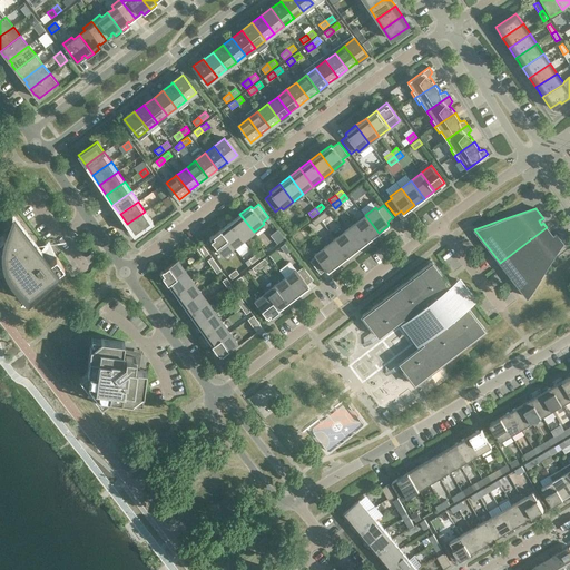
[(153,222),(145,212),(127,224),(134,235),(153,222)]
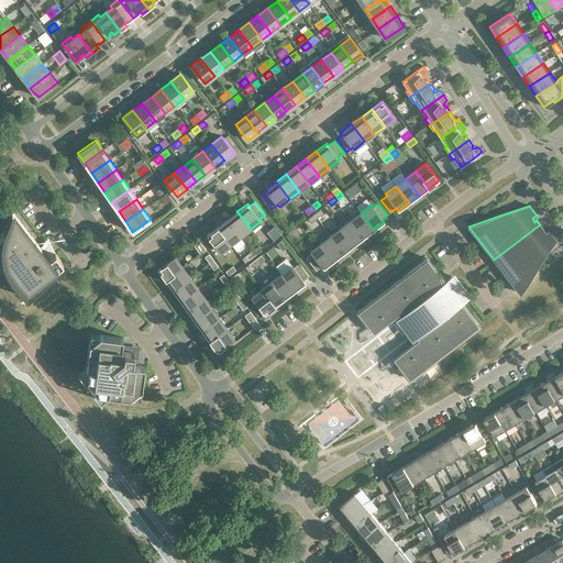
[(323,213),(320,209),(313,214),(317,218),(323,213)]
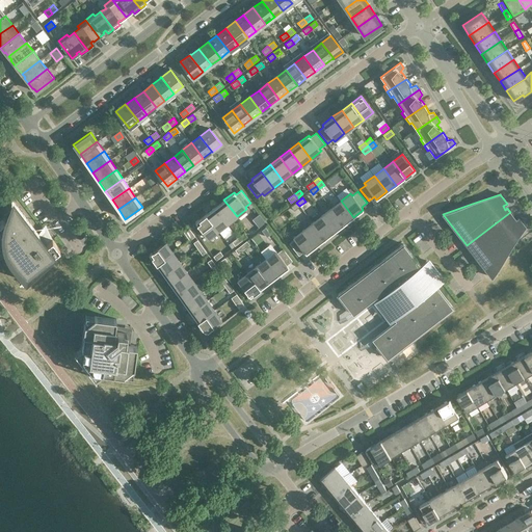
[(237,216),(223,200),(214,207),(228,223),(237,216)]
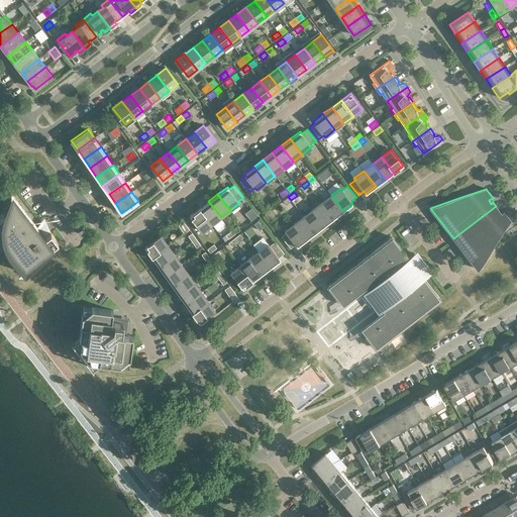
[(343,211),(331,195),(322,202),(334,218),(343,211)]
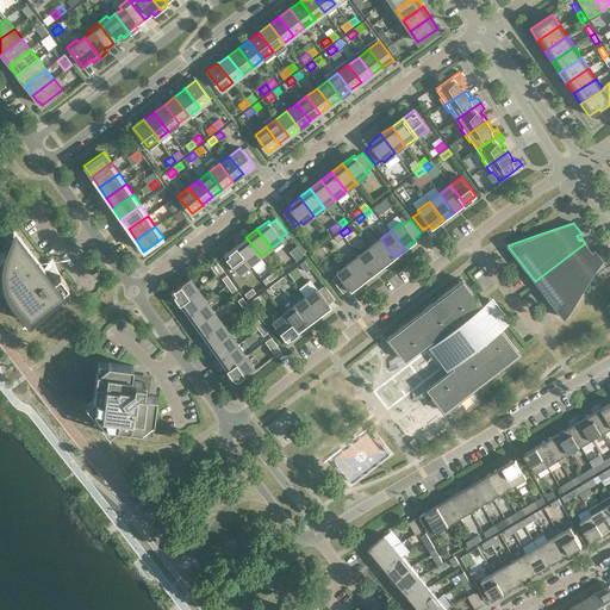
[(45,271),(16,231),(14,232),(10,246),(8,246),(13,251),(10,255),(6,250),(0,254),(0,280),(27,317),(68,285),(60,274),(57,275),(50,266),(45,271)]
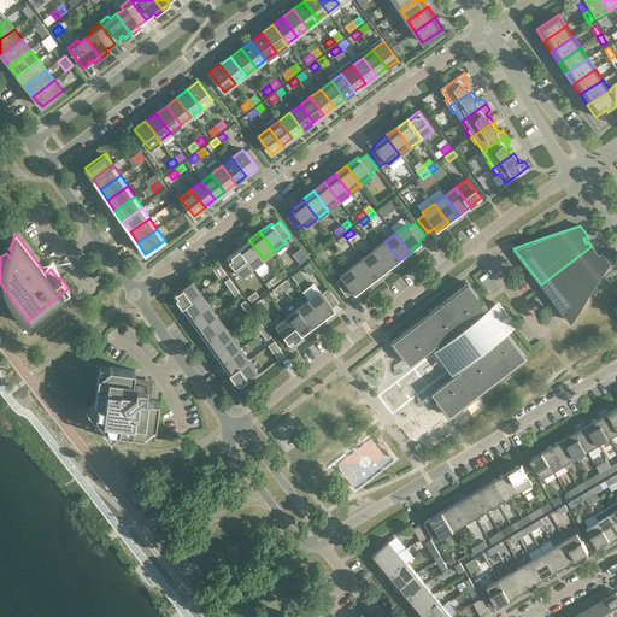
[(347,239),(344,235),(338,240),(341,245),(347,239)]
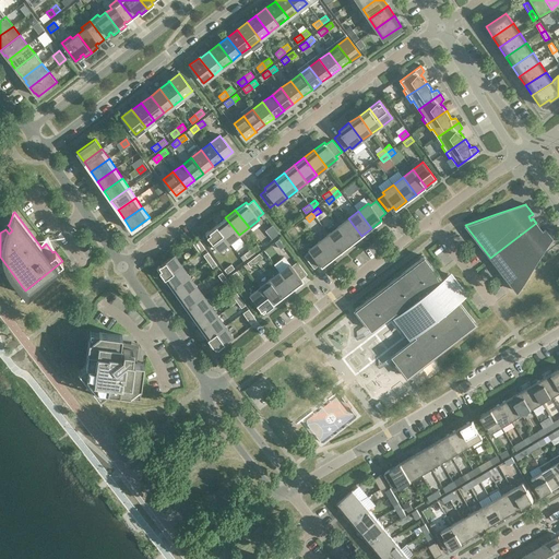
[(239,235),(225,217),(215,225),(229,242),(239,235)]
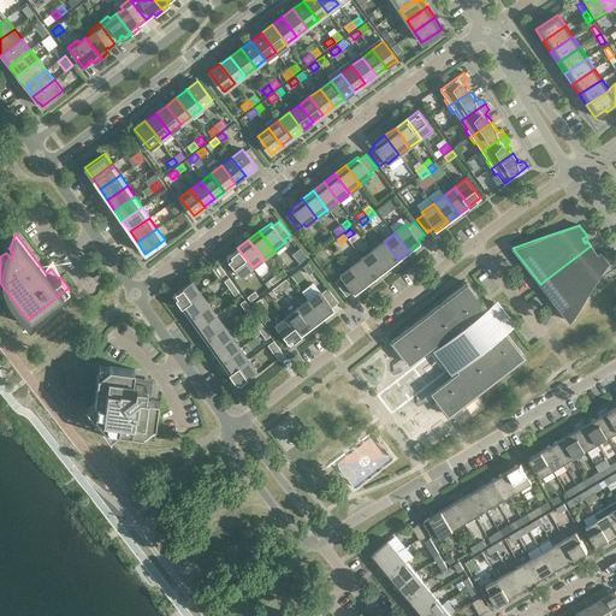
[(398,260),(384,241),(373,249),(388,268),(398,260)]
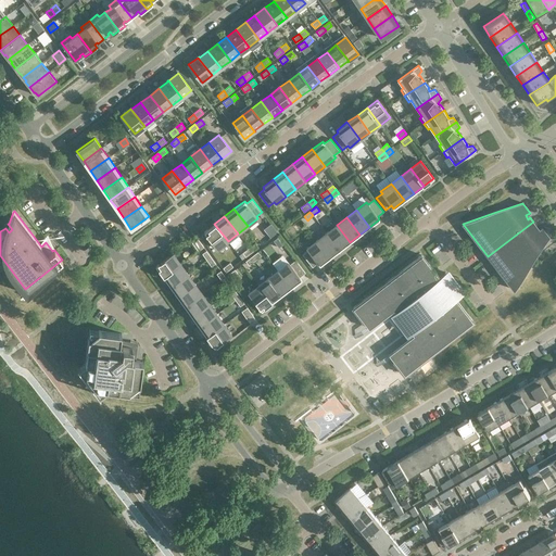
[(536,227),(533,222),(488,256),(514,290),(548,238),(542,228),(538,231),(535,228),(536,227)]
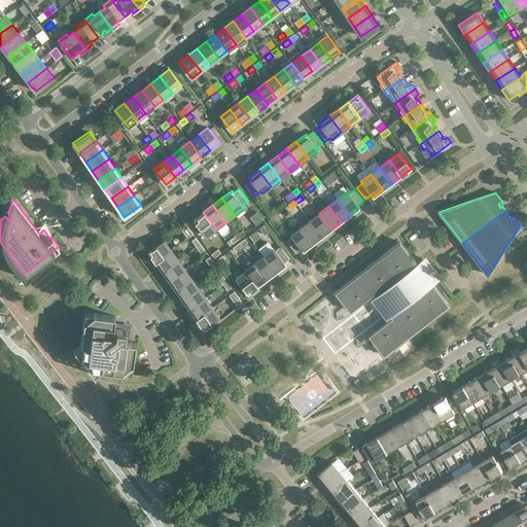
[(216,229),(203,212),(194,220),(206,236),(216,229)]
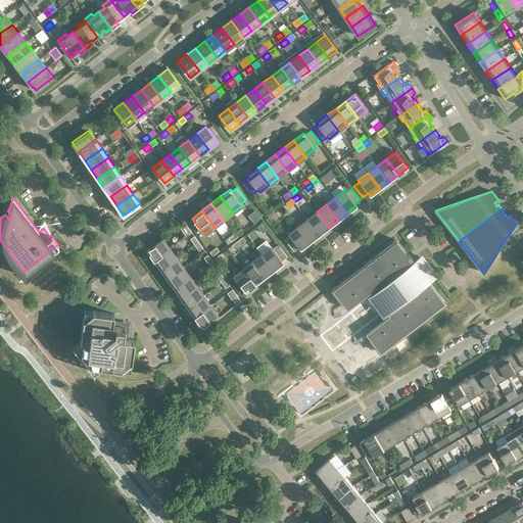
[(248,216),(254,224),(259,220),(259,217),(254,210),(248,216)]
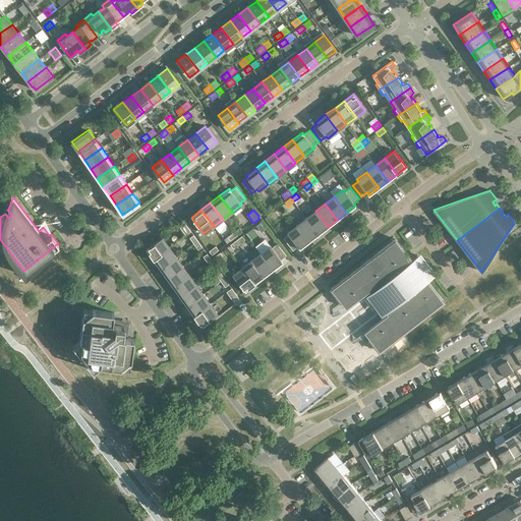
[(328,227),(315,211),(306,218),(319,234),(328,227)]
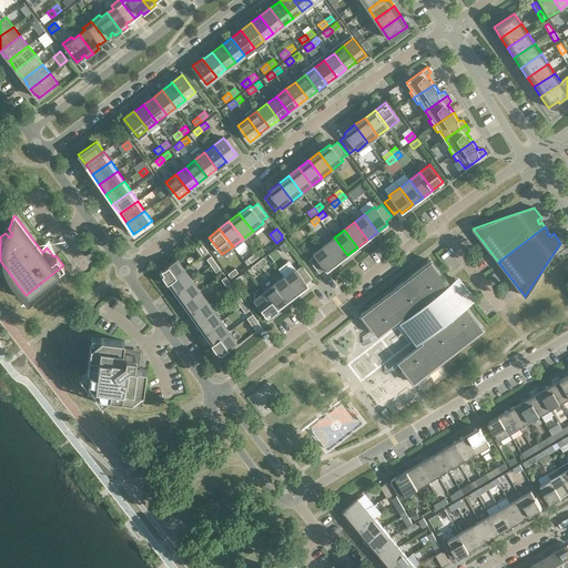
[(347,255),(334,237),(324,245),(337,263),(347,255)]
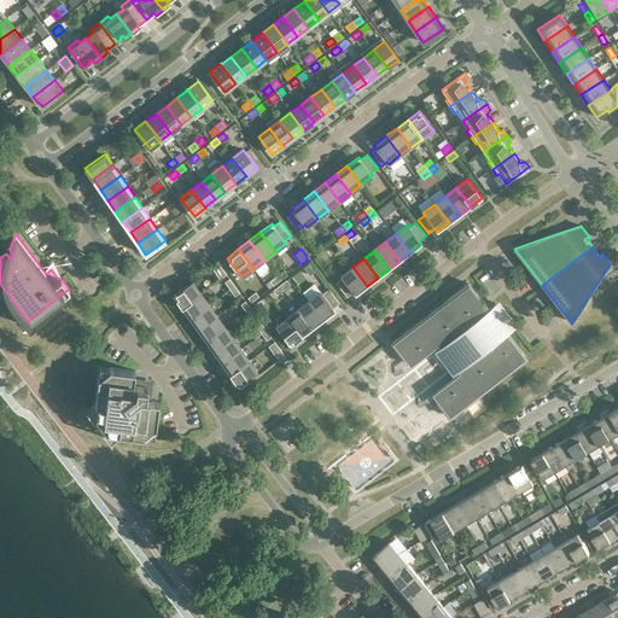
[(226,274),(217,263),(211,268),(220,280),(226,274)]
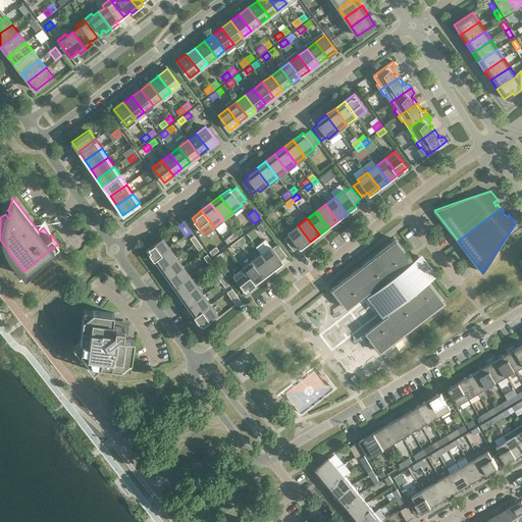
[(265,229),(260,222),(256,225),(261,232),(265,229)]
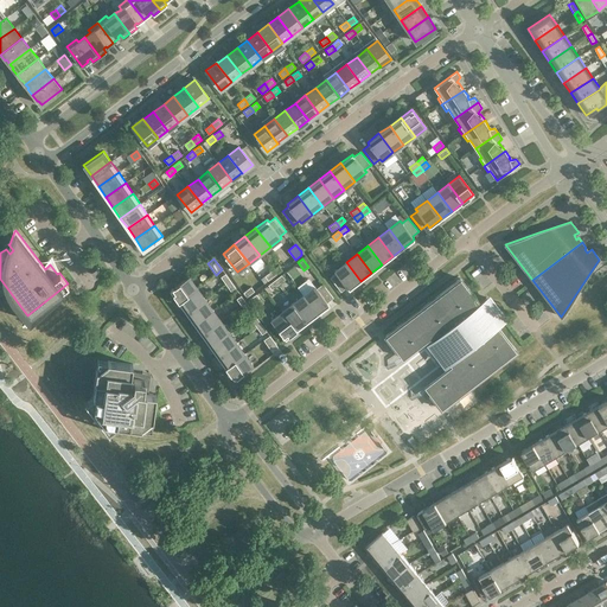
[(360,281),(346,262),(334,270),(337,273),(330,278),(340,292),(347,287),(349,289),(360,281)]
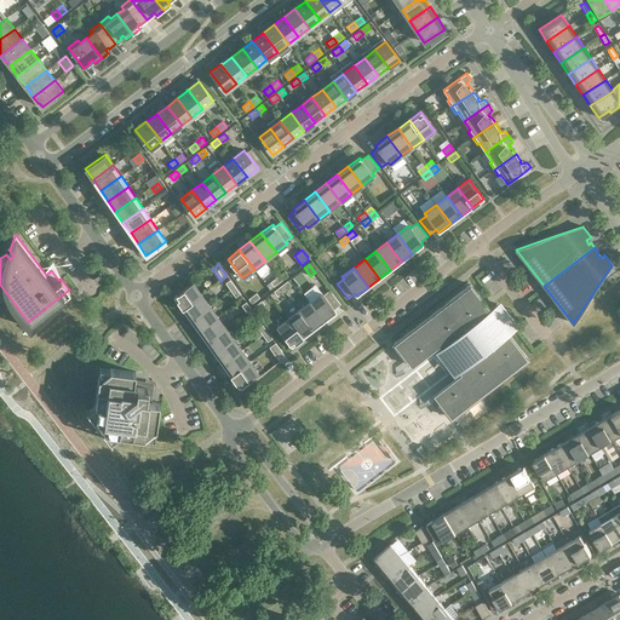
[(285,271),(277,276),(281,281),(287,276),(285,271)]
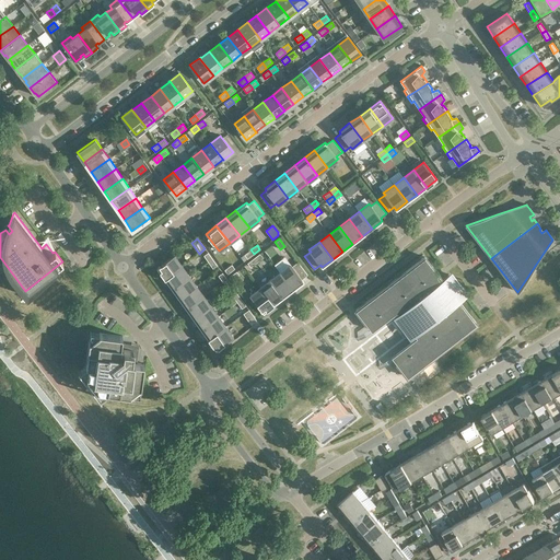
[(254,254),(251,249),(244,255),(247,259),(254,254)]
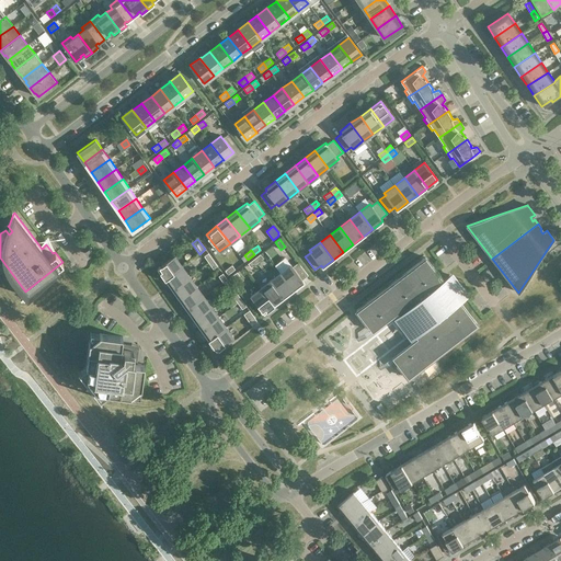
[(213,260),(208,253),(204,256),(208,262),(213,260)]
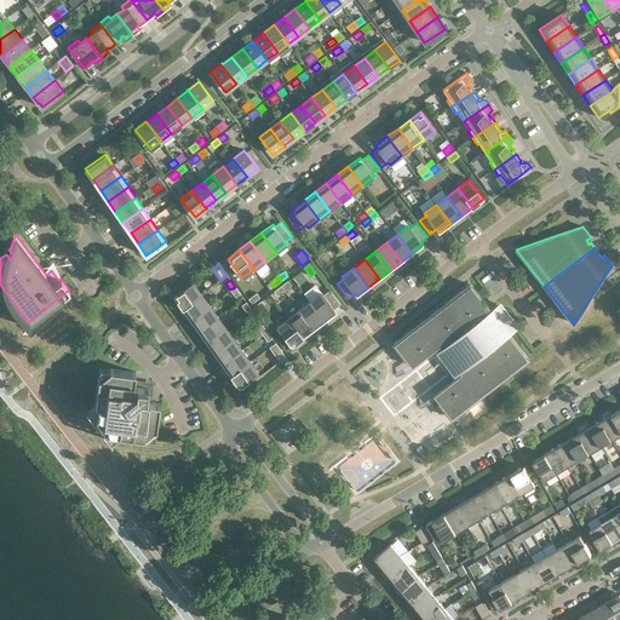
[(291,285),(287,281),(281,286),(285,291),(291,285)]
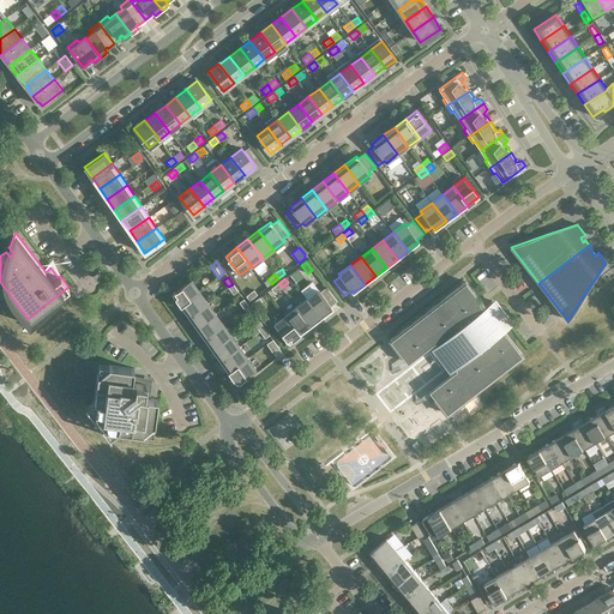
[(172,294),(180,305),(199,292),(191,280),(172,294)]
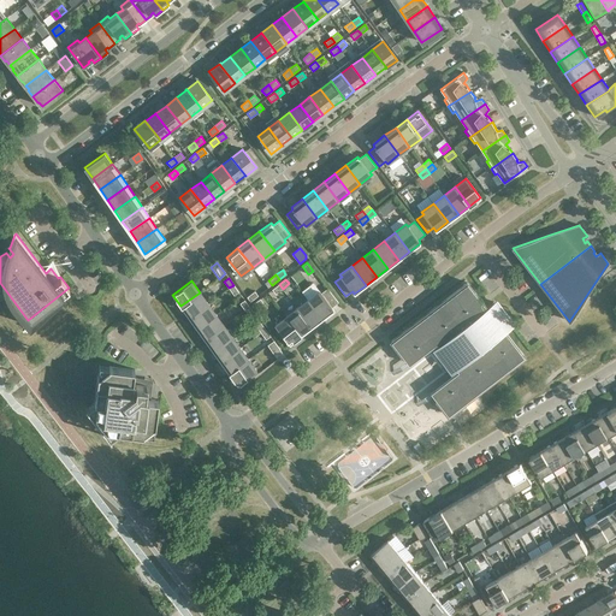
[(434,341),(446,357),(509,309),(508,308),(507,308),(507,307),(505,307),(503,307),(502,307),(501,307),(499,307),(498,307),(498,308),(493,302),(486,307),(467,283),(391,342),(407,361),(434,341)]
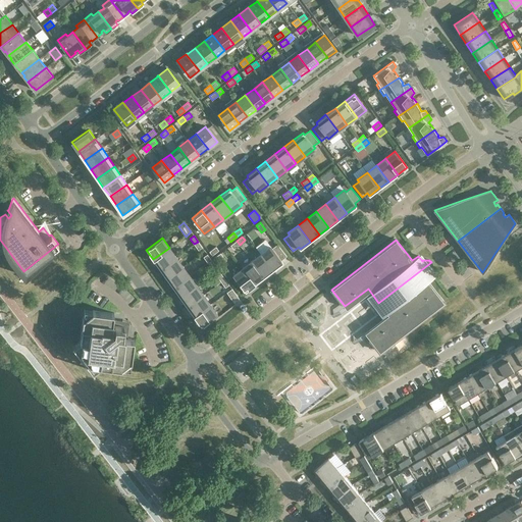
[(240,245),(237,241),(230,245),(233,249),(240,245)]
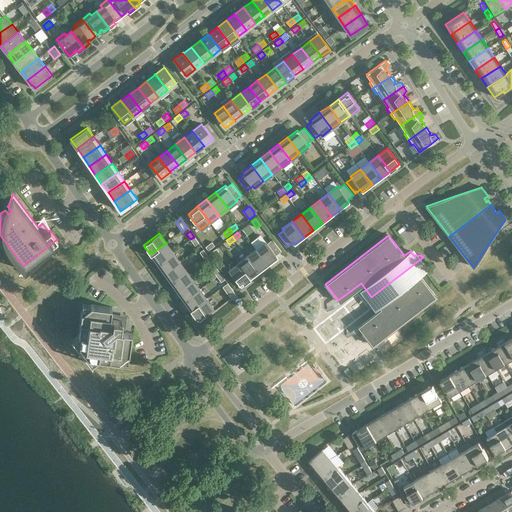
[(198,242),(194,237),(190,239),(194,245),(198,242)]
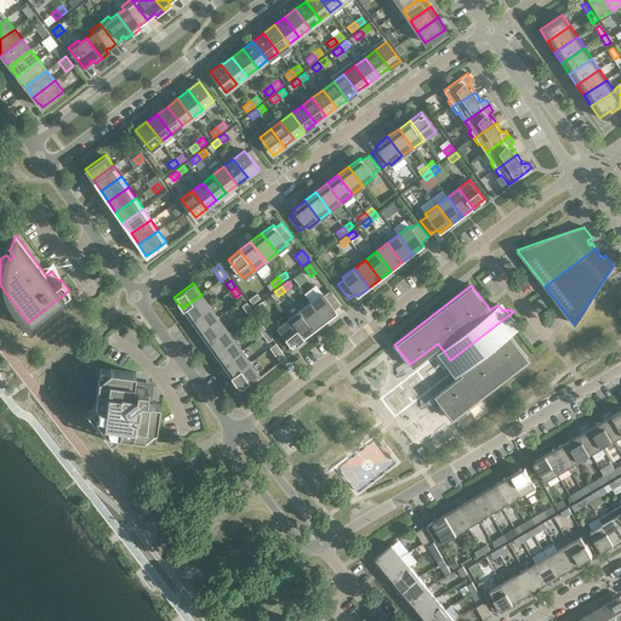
[(341,305),(330,290),(324,295),(322,292),(311,302),(325,320),(336,312),(335,309),(341,305)]
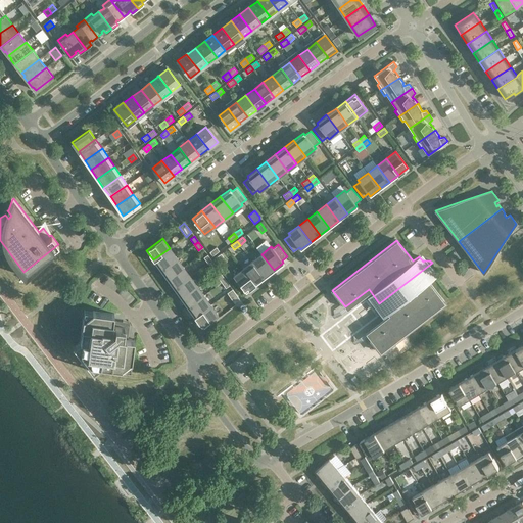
[(217,247),(209,252),(212,256),(219,251),(217,247)]
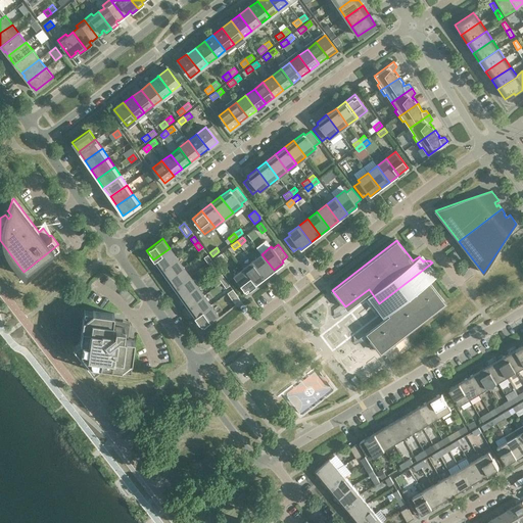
[(177,257),(170,248),(153,259),(160,270),(177,257)]
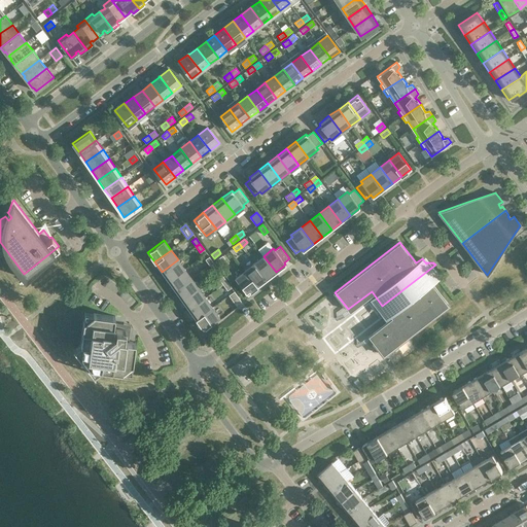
[(225,259),(222,255),(216,260),(219,265),(225,259)]
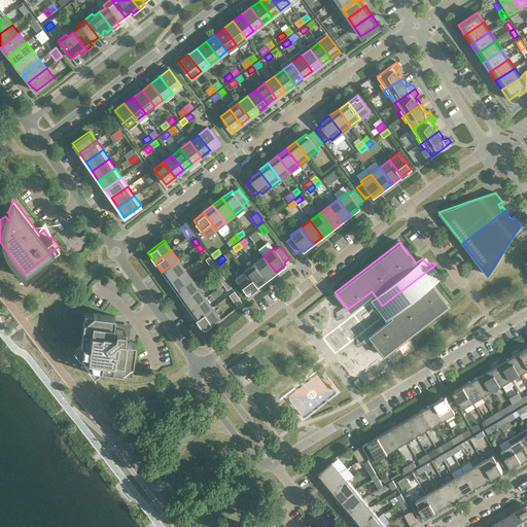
[(213,262),(209,256),(205,259),(209,266),(213,262)]
